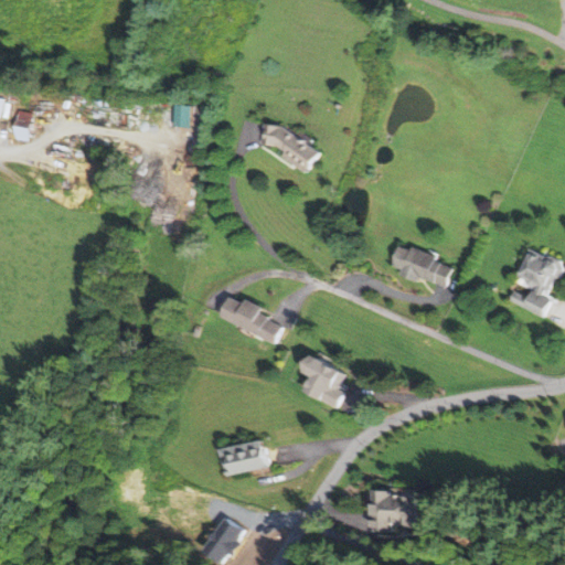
[(28,140),(23,114),(8,117),(12,142),(28,140)]
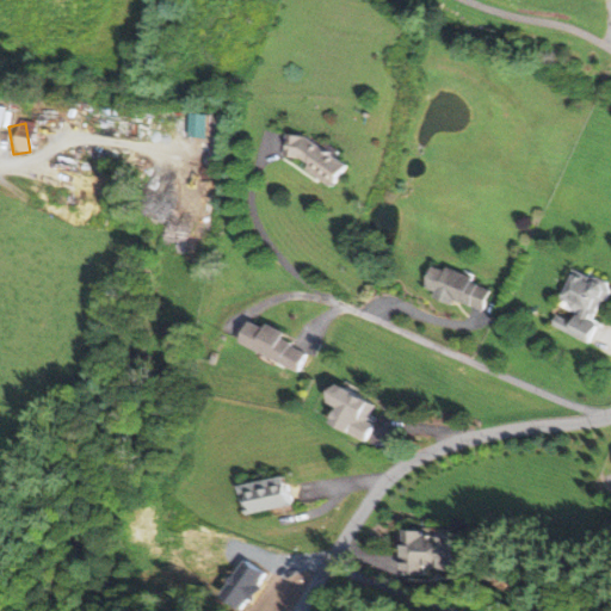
[(347,167),(290,134),(276,158),(332,191),(347,167)]
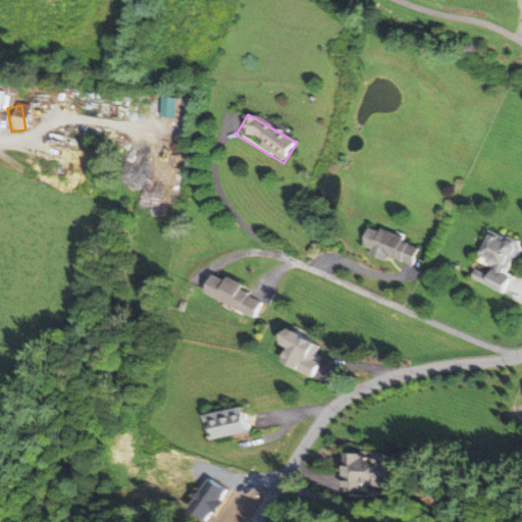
[(368,254),(412,268),(419,246),(366,228),(360,248),(369,251),(368,254)]
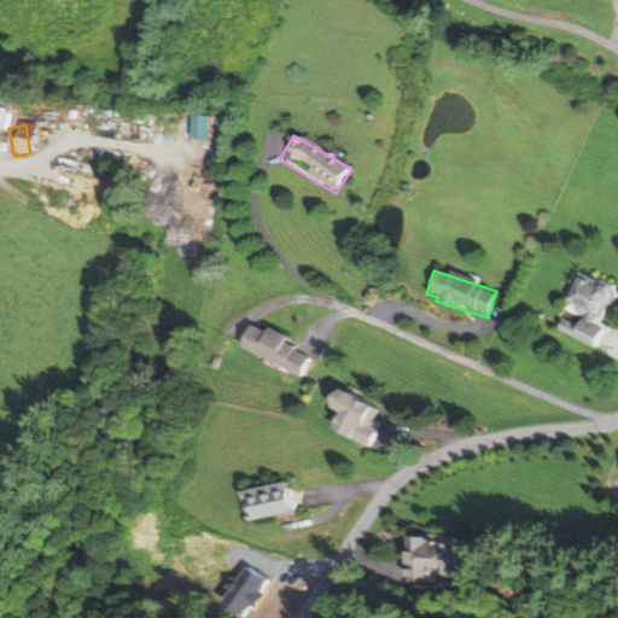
[(590,347),(614,290),(575,273),(558,315),(559,315),(553,331),(590,347)]
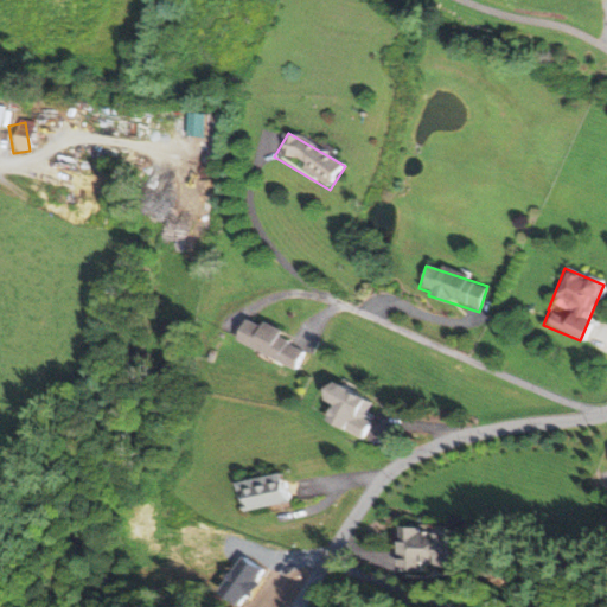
[(243,320),(232,343),(296,372),(307,350),(243,320)]
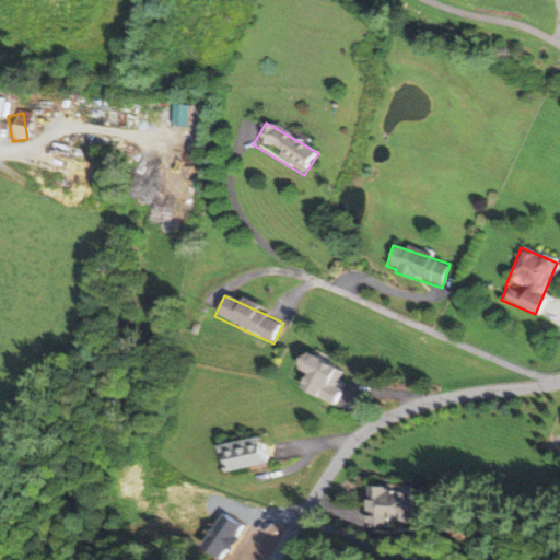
[(341,372),(299,354),(292,371),(303,375),(296,392),(335,408),(341,392),(335,388),(341,372)]
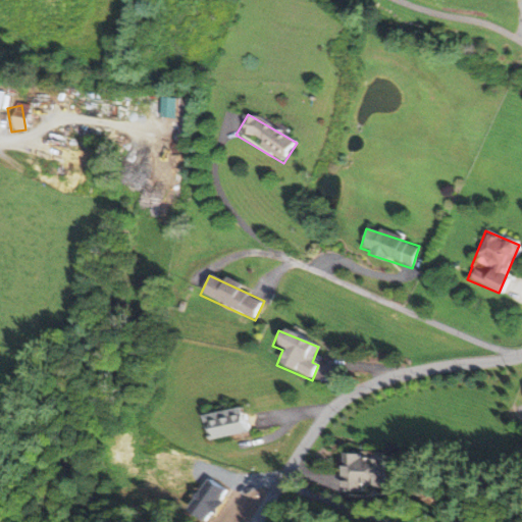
[(245,407),(201,416),(206,442),(251,433),(245,407)]
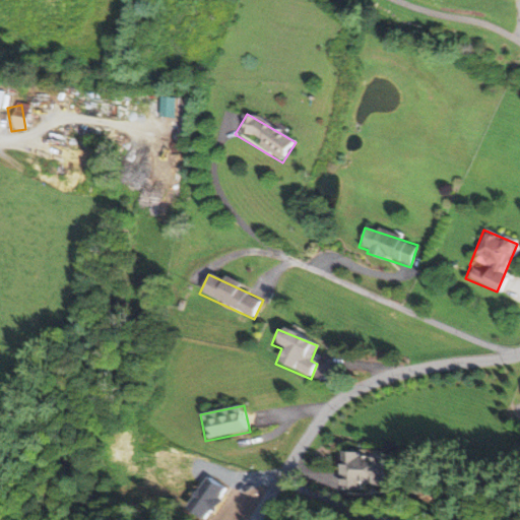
[(342,492),(382,492),(383,452),(343,452),(342,492)]
